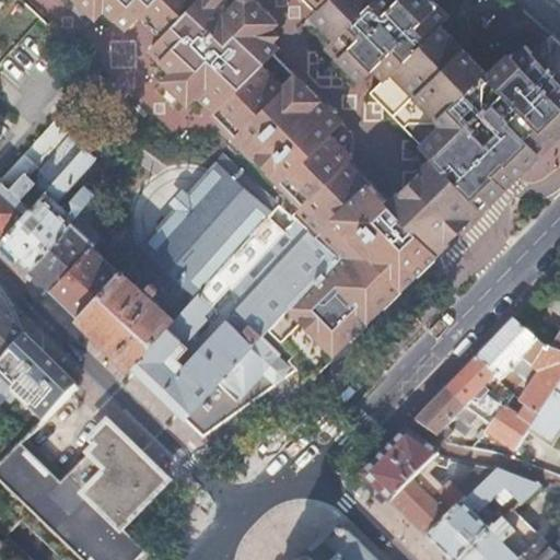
[(83,0),(98,14),(107,4),(103,0),(83,0)]
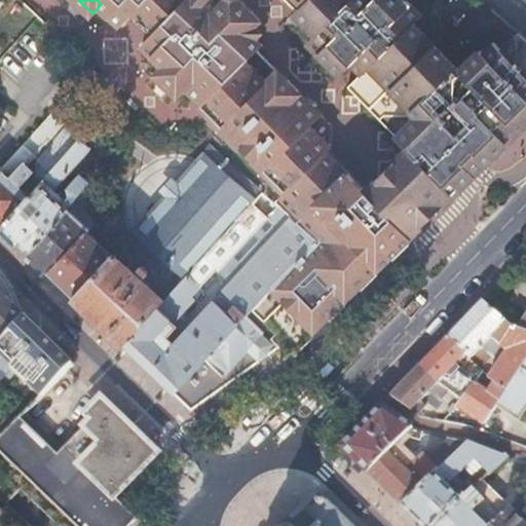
[(97,0),(101,4),(123,25),(137,12),(147,0),(97,0)]
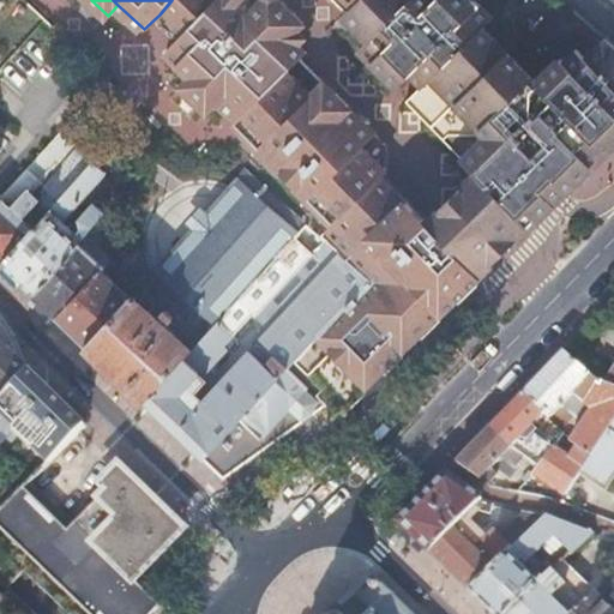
[(172,0),(160,14),(167,22),(184,37),(218,0),(172,0)]
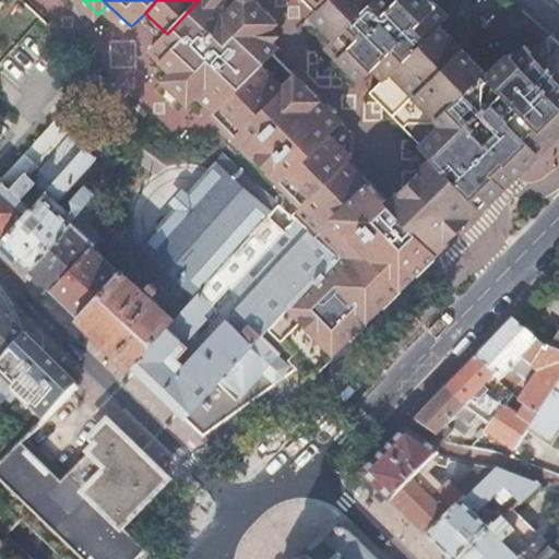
[(215,113),(309,200),(297,214),(340,252),(272,324),(298,349),(292,357),(293,358),(308,371),(442,242),(394,194),(356,158),(355,135),(273,52),(272,15),(256,0),(239,0),(236,4),(230,0),(199,0),(167,34),(155,48),(177,69),(199,90),(218,108),(215,113)]
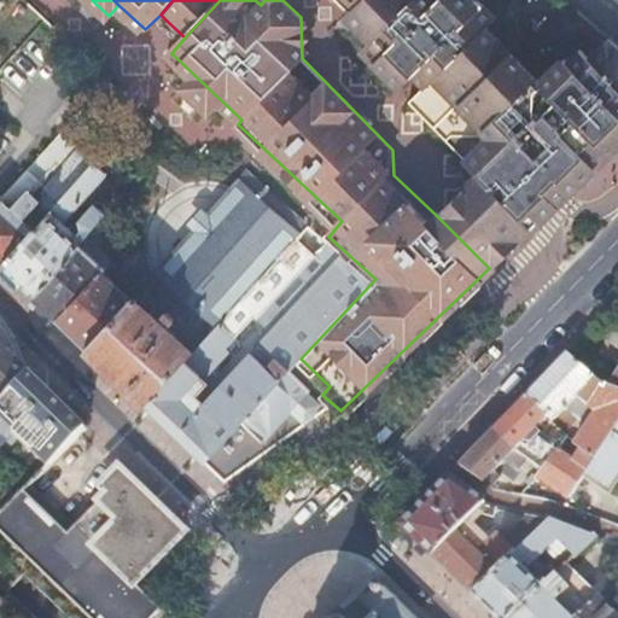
[(360,0),(354,7),(365,18),(383,0),(360,0)]
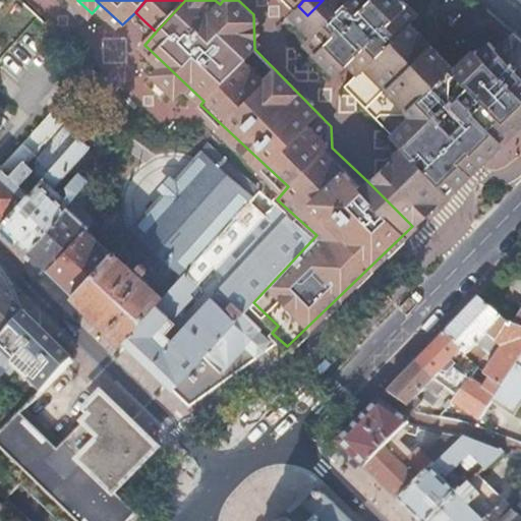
[(350,58),(360,68),(347,81),(406,141),(451,187),(506,132),(520,117),(520,33),(514,26),(485,53),(476,44),(456,63),(412,18),(418,11),(407,0),(387,0),(386,0),(323,0),(307,15),(304,19),(314,31),(325,41),(317,48),(338,69),(350,58)]
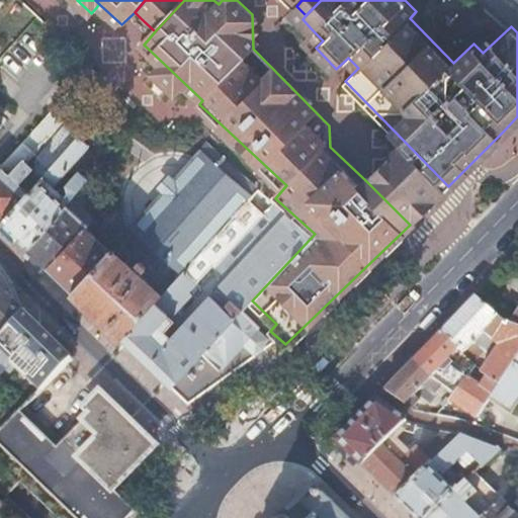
[(307,37),(316,48),(323,40),(313,30),(307,37)]
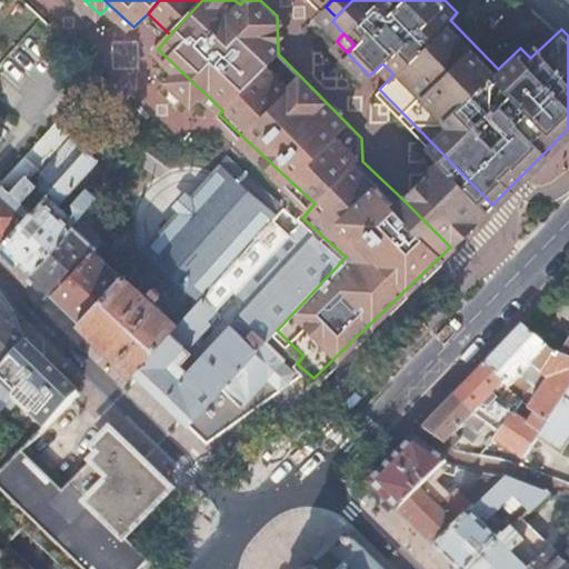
[(171,80),(192,101),(202,91),(180,70),(171,80)]
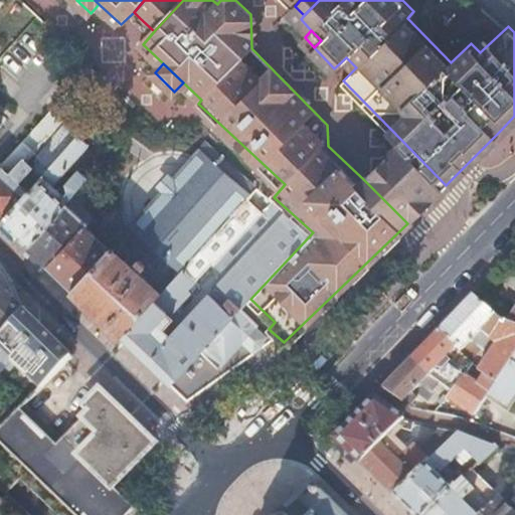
[(26,137),(0,164),(0,217),(2,219),(76,136),(91,122),(78,111),(38,154),(39,157),(32,164),(25,157),(32,149),(35,151),(75,108),(64,97),(26,137)]
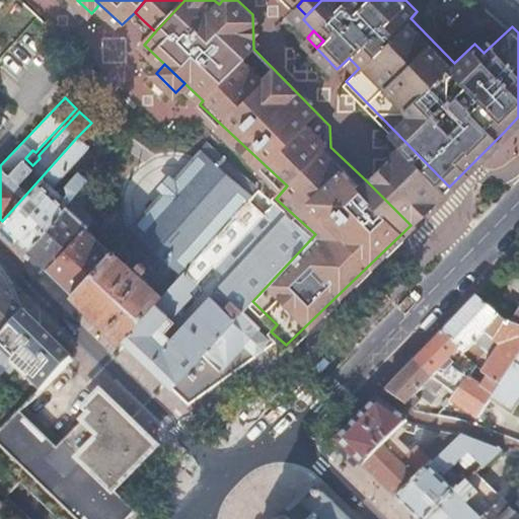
[(77,137),(2,221),(28,246),(85,183),(87,180),(78,172),(65,188),(65,195),(62,198),(51,187),(87,147),(77,137)]
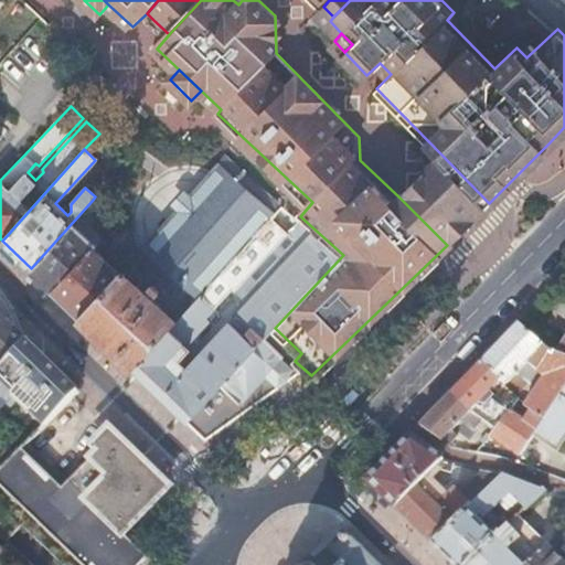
[(428,166),(416,178),(417,179),(465,227),(476,215),(489,203),(440,153),(428,166)]
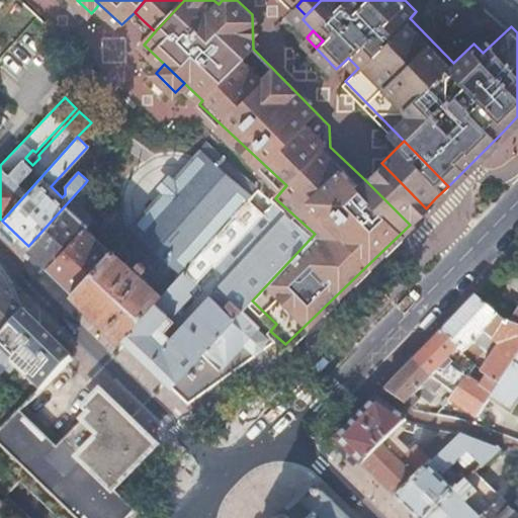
[(210,142),(171,184),(140,218),(131,227),(146,241),(141,248),(158,263),(168,266),(170,263),(182,274),(262,187),(210,142)]
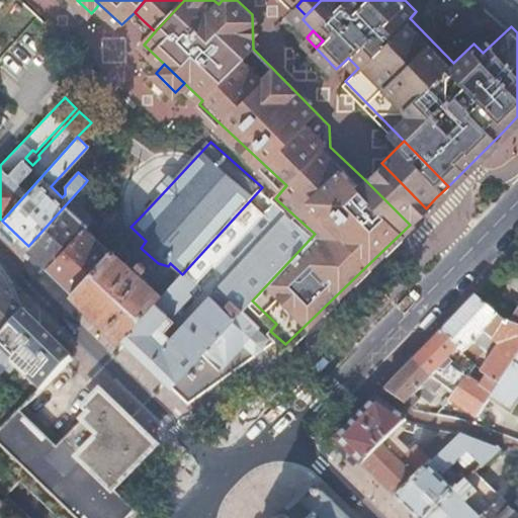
[(382,164),(365,180),(410,225),(426,209),(425,208),(382,164)]
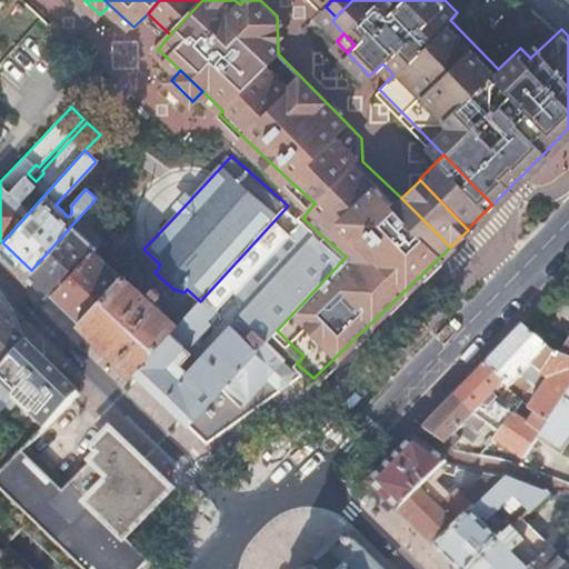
[(93,201),(31,270),(53,292),(95,248),(107,235),(90,219),(93,216),(97,218),(103,211),(93,201)]
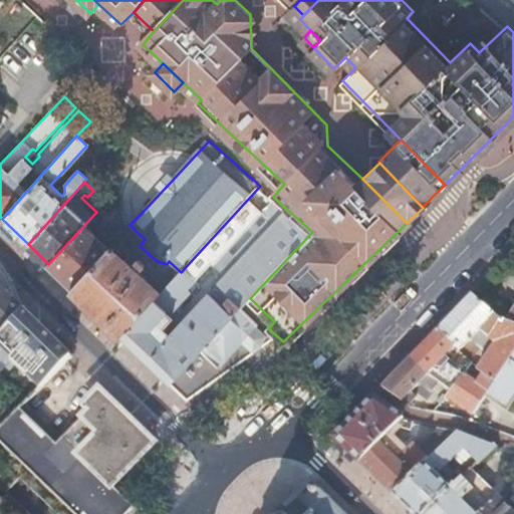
[(161,293),(121,335),(170,382),(245,304),(250,298),(312,232),(273,197),(260,186),(181,272),(161,293)]
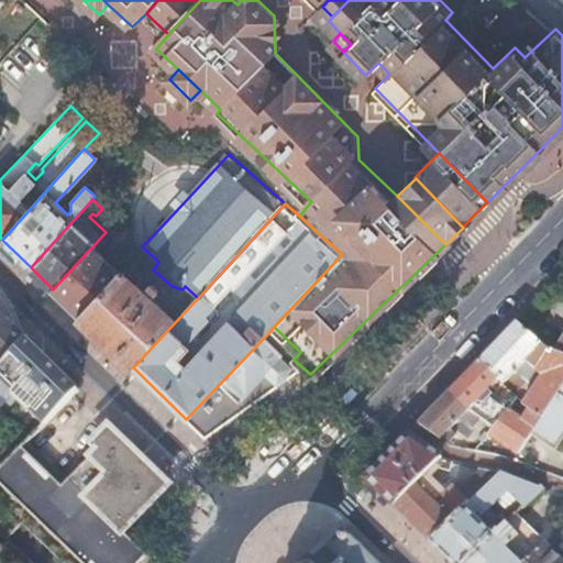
[(102,253),(94,245),(53,289),(62,298),(79,315),(121,271),(102,253)]
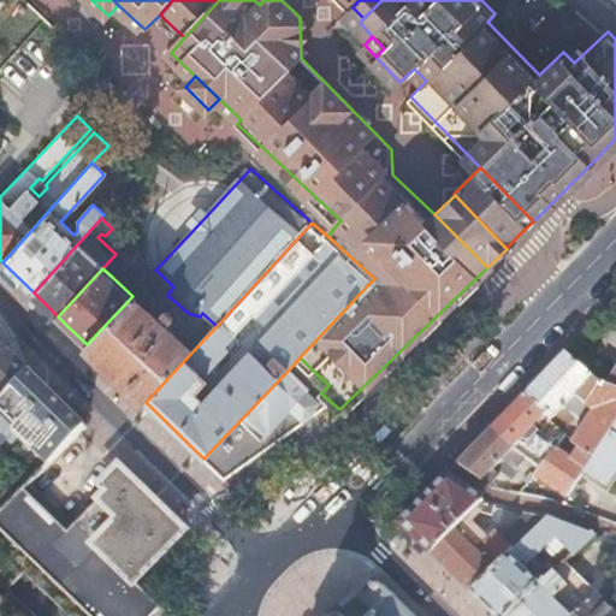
[(132,296),(87,344),(146,402),(193,351),(132,296)]
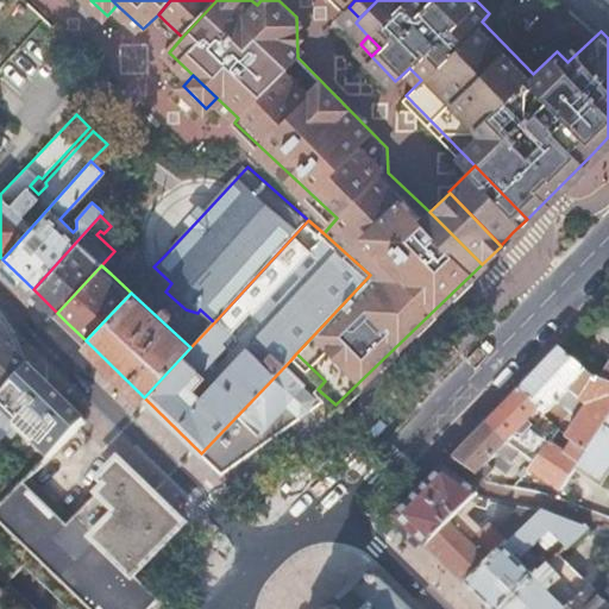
[(0,391),(26,365),(0,339),(0,391)]
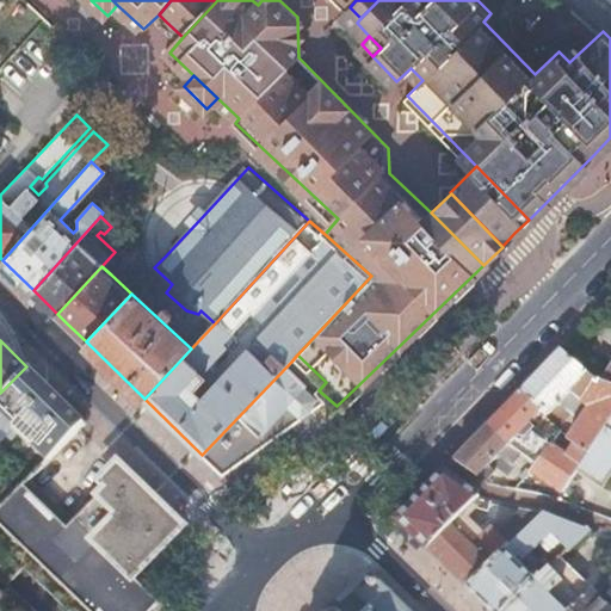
[(522,390),(548,415),(559,403),(572,417),(582,403),(588,408),(569,438),(573,444),(566,454),(582,466),(610,419),(610,387),(602,383),(594,381),(561,349),(522,390)]
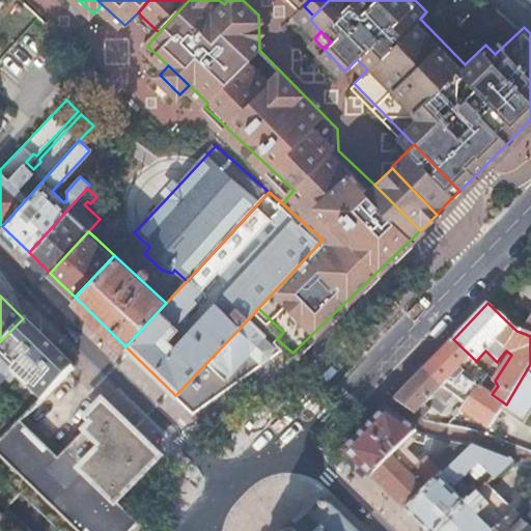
[(253,314),(175,395),(177,396),(179,399),(183,401),(186,404),(193,412),(278,340),(277,339),(253,314)]
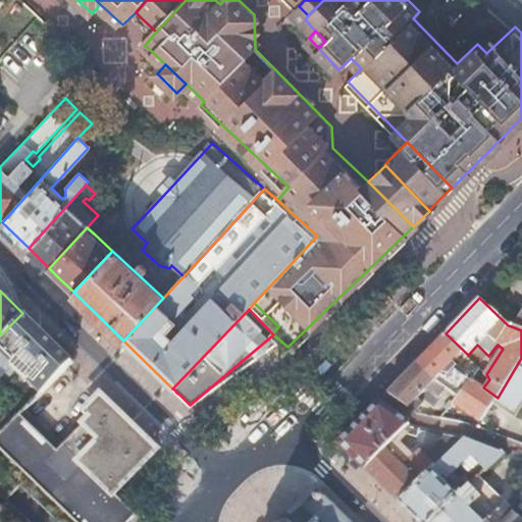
[(22,313),(0,335),(0,376),(6,371),(17,381),(21,377),(41,396),(52,382),(69,365),(71,362),(68,358),(68,357),(46,335),(22,313)]
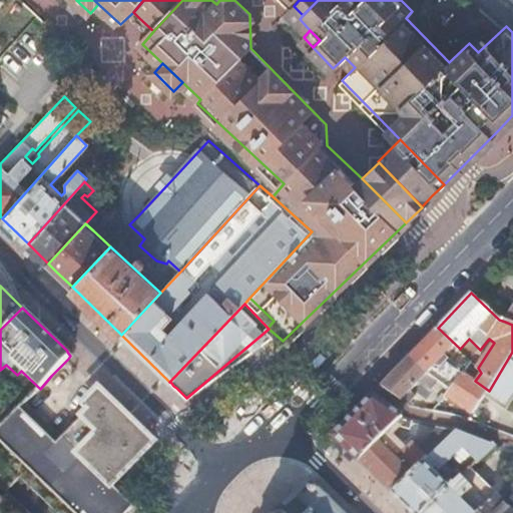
[(438,328),(410,356),(429,373),(436,365),(441,370),(448,363),(453,368),(447,375),(441,382),(450,390),(463,373),(471,361),(460,349),(438,328)]
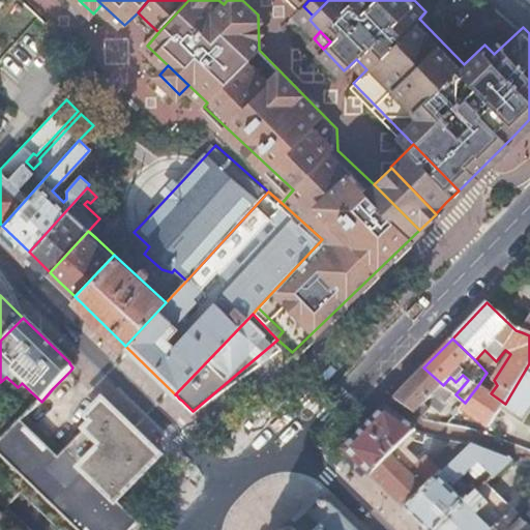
[(529,363),(505,404),(520,414),(529,399),(529,363)]
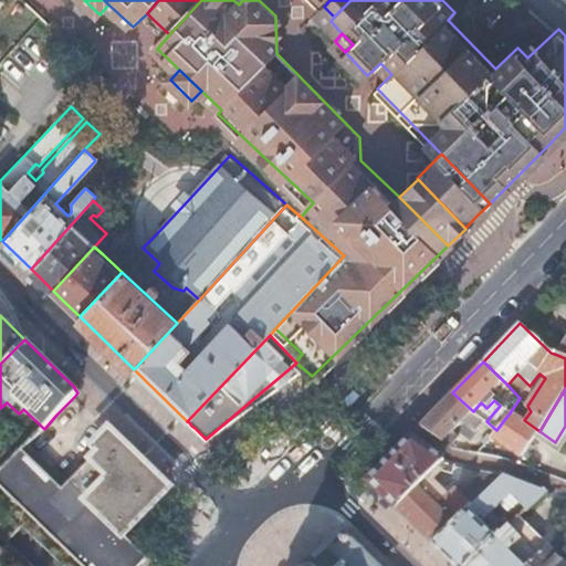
[(452,392),(420,426),(428,433),(442,443),(464,421),(477,430),(485,420),(473,411),(452,392)]
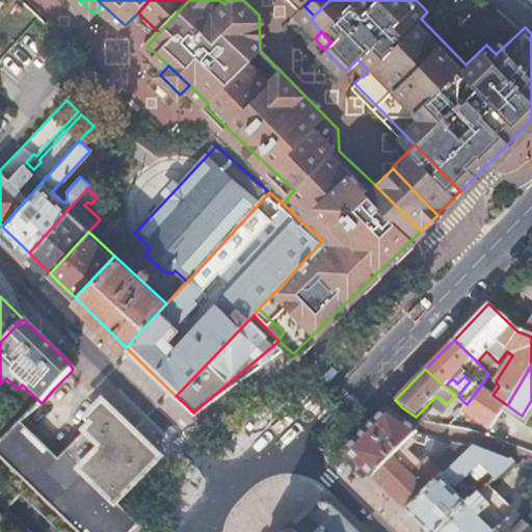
[(488,374),(480,387),(488,392),(493,395),(499,387),(496,381),(488,374)]
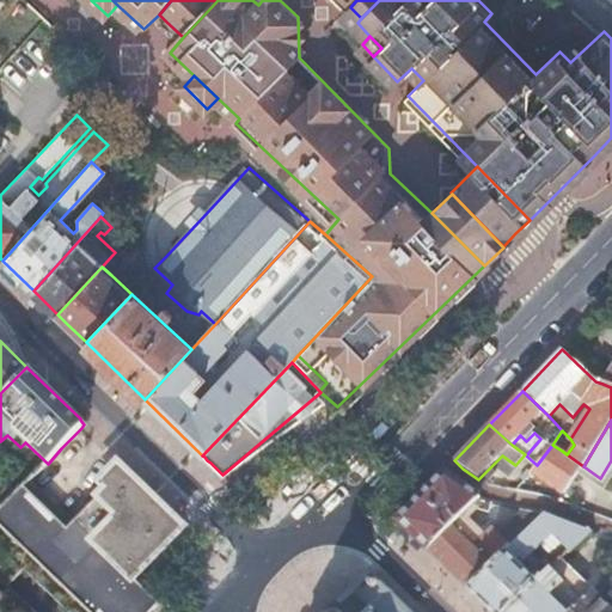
[(525,454),(526,456),(533,447),(526,441),(520,435),(512,445),(525,454)]
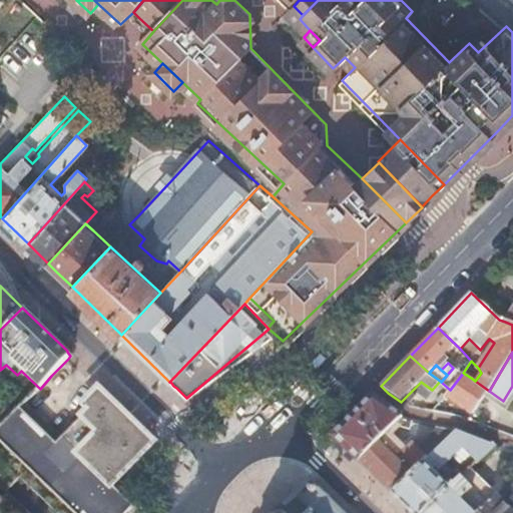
[(446,396),(473,415),(485,397),(489,391),(475,381),(471,378),(463,373),(450,390),(446,396)]
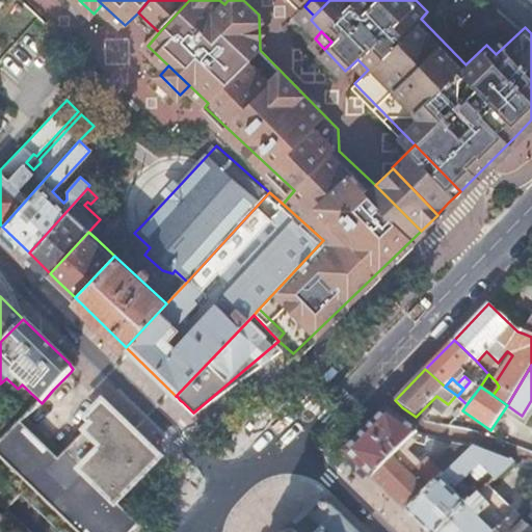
[(42,403),(31,415),(34,419),(45,407),(48,409),(59,397),(53,390),(42,403)]
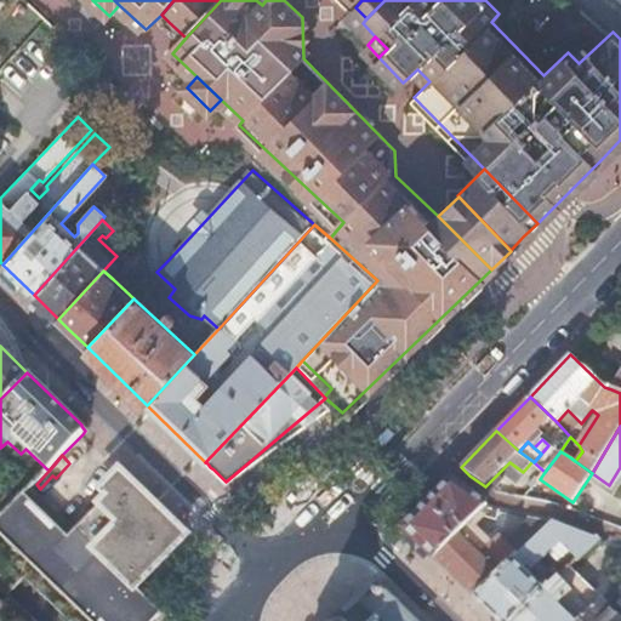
[(587,480),(610,499),(620,483),(620,467),(609,485),(592,473),(587,480)]
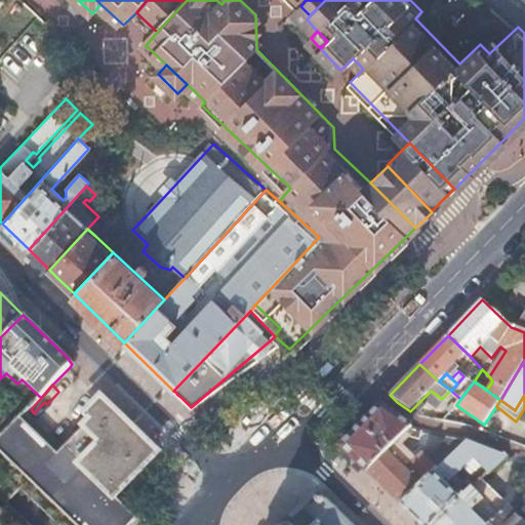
[(0,441),(0,449),(77,524),(127,524),(135,518),(114,496),(157,451),(153,447),(130,426),(101,397),(86,413),(91,418),(66,445),(57,453),(22,418),(12,429),(4,437),(0,441)]
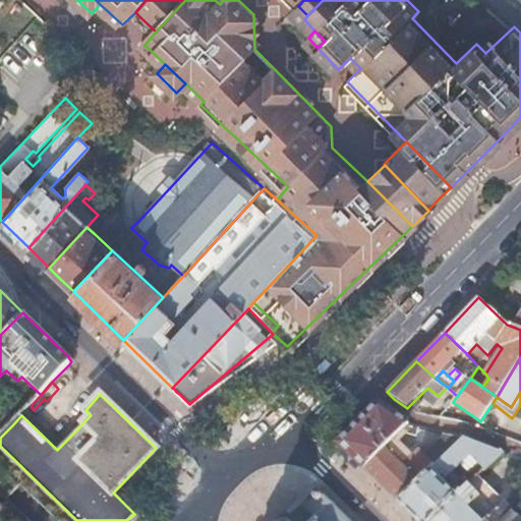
[(357,422),(338,443),(363,468),(397,437),(408,425),(375,403),(357,422)]
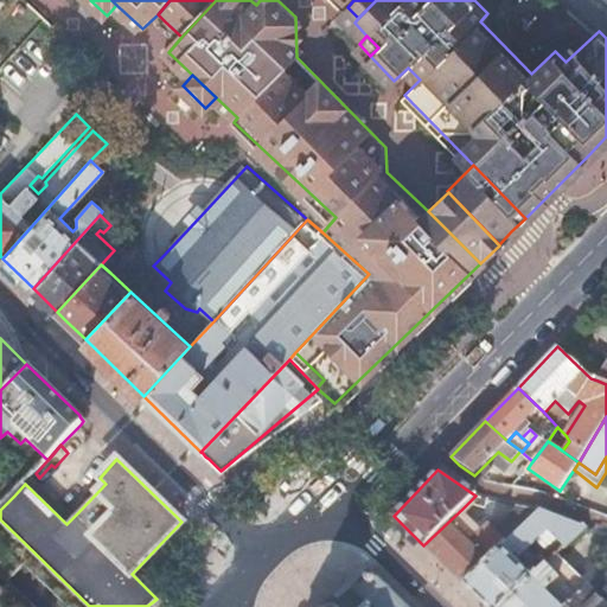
[(25,484),(66,524),(76,515),(39,478),(36,473),(25,484)]
